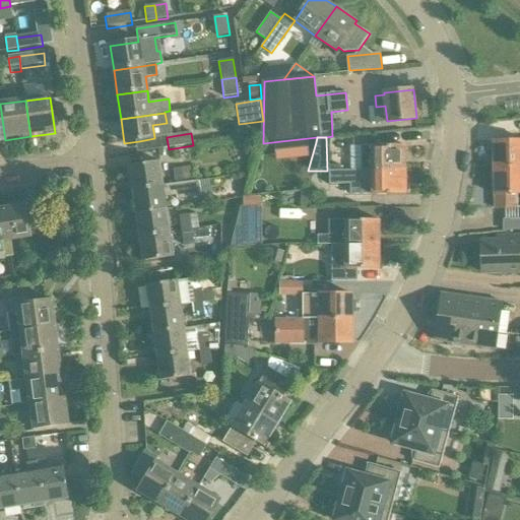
[(307,140),(290,142),(293,158),(309,156),(307,140)]
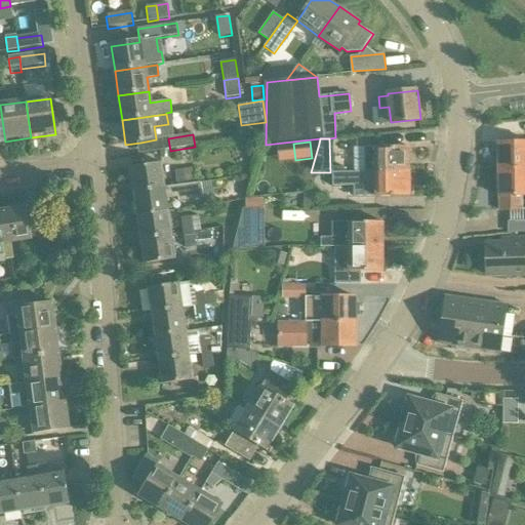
[(498,170),(524,168),(524,142),(498,143),(498,170)]
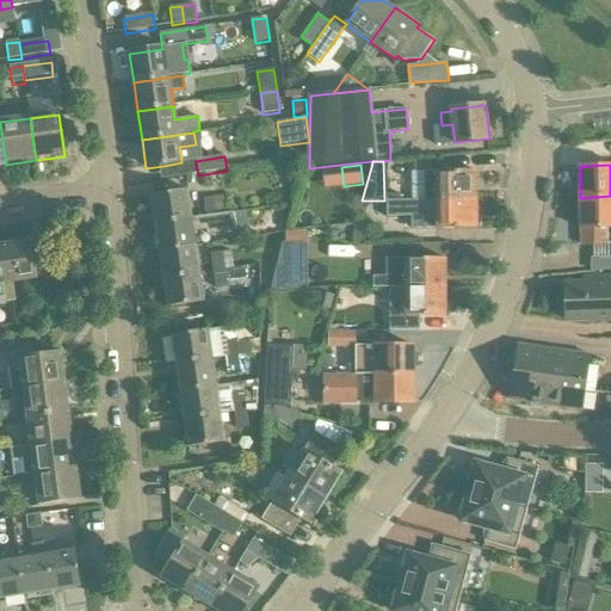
[(437,172),(425,173),(425,201),(477,199),(477,171),(437,172)]
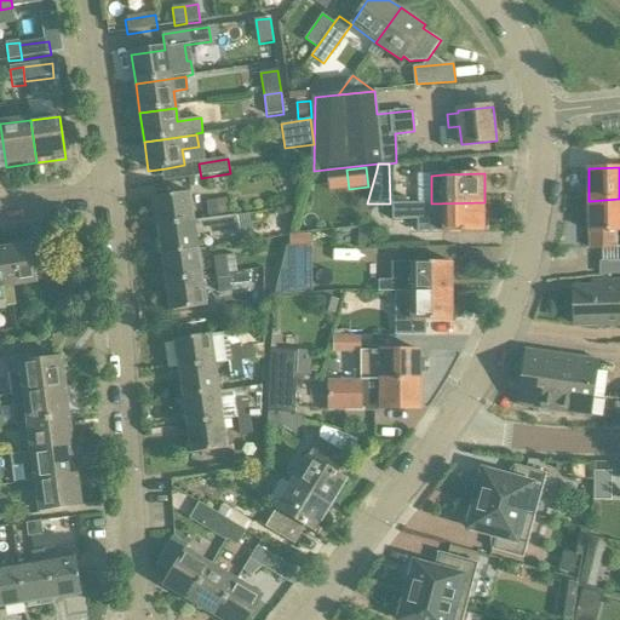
[(154,200),(158,228),(193,223),(189,195),(154,200)]
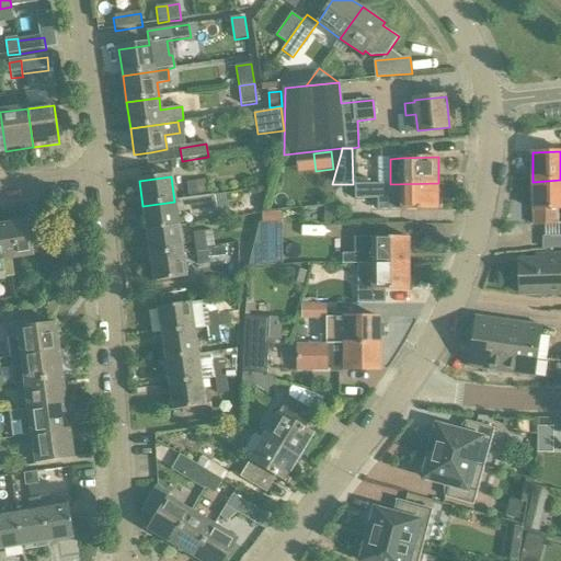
[(560,180),(533,182),(533,210),(534,210),(534,225),(557,225),(557,209),(560,209),(560,180)]
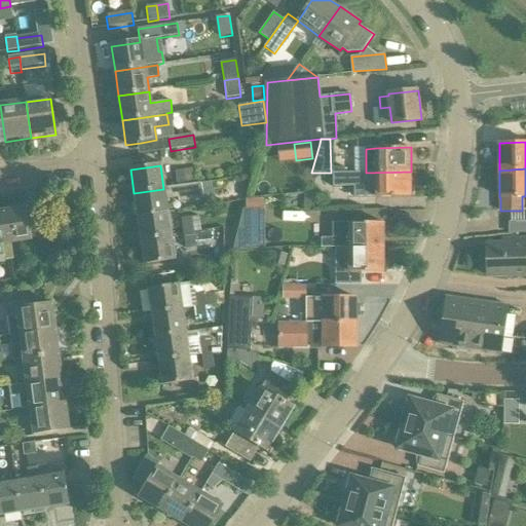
[(354,197),(377,196),(377,197),(411,196),(411,172),(366,173),(332,173),(332,186),(354,186),(354,197)]
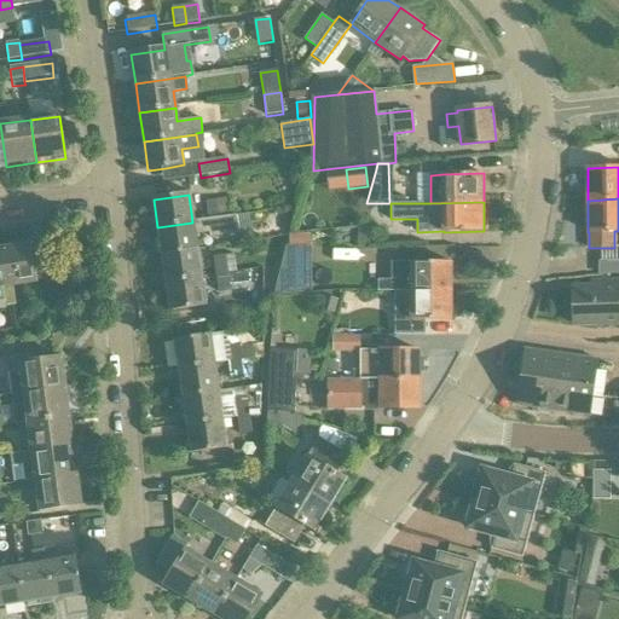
[(200,250),(197,235),(209,233),(210,238),(239,235),(236,215),(230,217),(192,223),(157,227),(162,256),(200,250)]
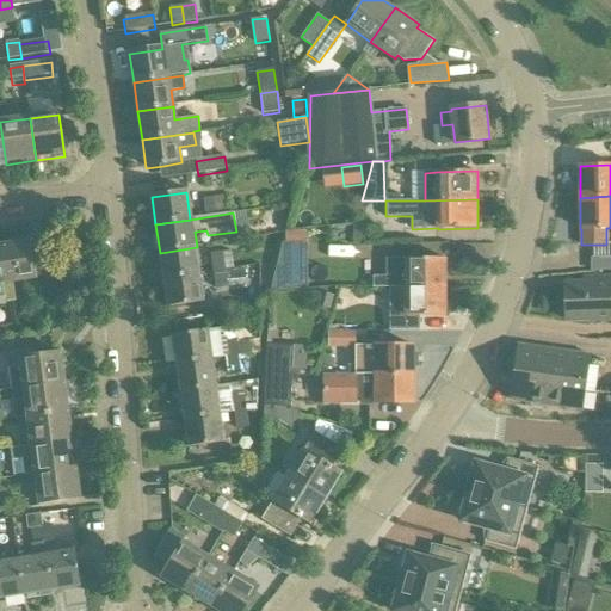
[(366,226),(353,224),(353,245),(365,245),(366,226)]
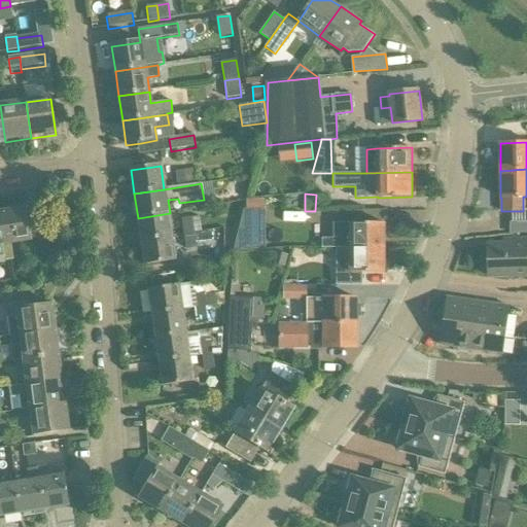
[(6,245),(3,246),(6,261),(14,260),(12,244),(32,241),(34,257),(45,255),(42,227),(30,230),(27,209),(2,212),(6,245)]
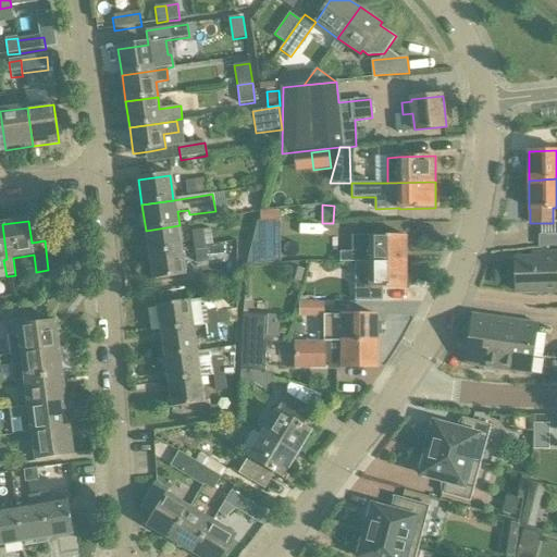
[(146,231),(149,256),(184,251),(180,225),(146,231)]
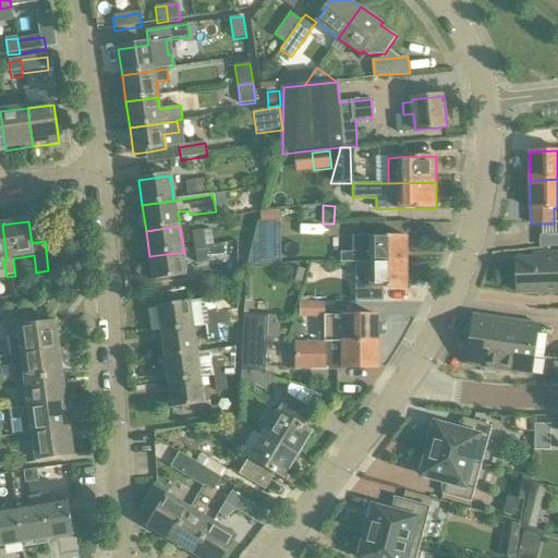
[(192,232),(194,249),(206,246),(204,230),(192,232)]
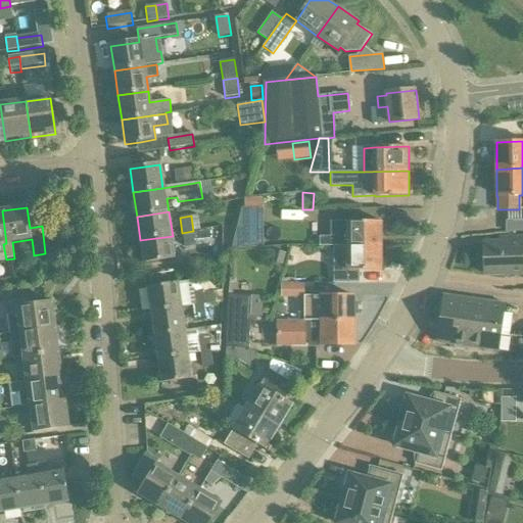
[(319,245),(335,245),(347,246),(381,245),(381,221),(347,221),(347,223),(330,223),(330,237),(304,237),(304,235),(290,235),(290,245),(319,245)]
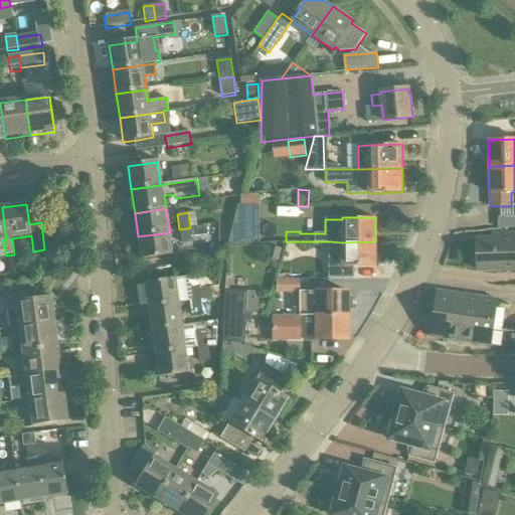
[(234,219),(227,246),(259,243),(259,219),(234,219)]
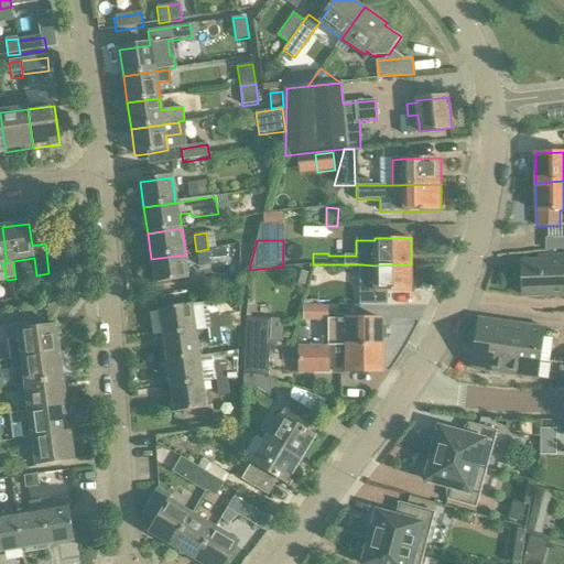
[(210,266),(208,249),(196,251),(198,268),(210,266)]
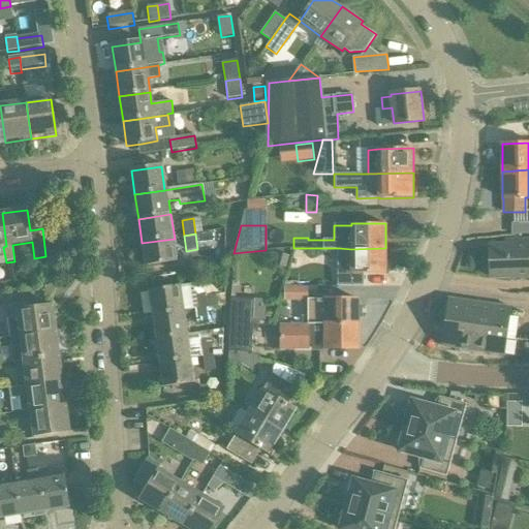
[(142,243),(146,268),(178,262),(175,239),(142,243)]
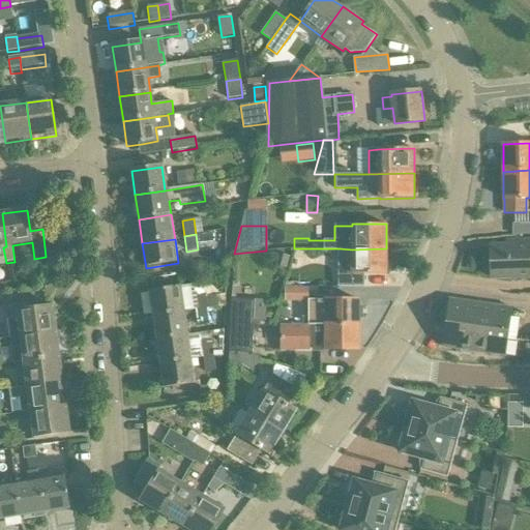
[(528,245),(491,246),(492,276),(529,275),(529,262),(529,258),(529,240),(528,241),(528,245)]
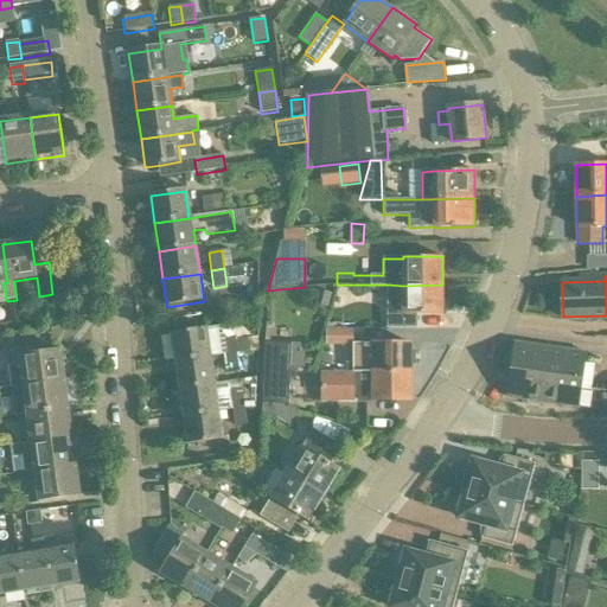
[(442,313),(442,285),(403,286),(403,313),(442,313)]
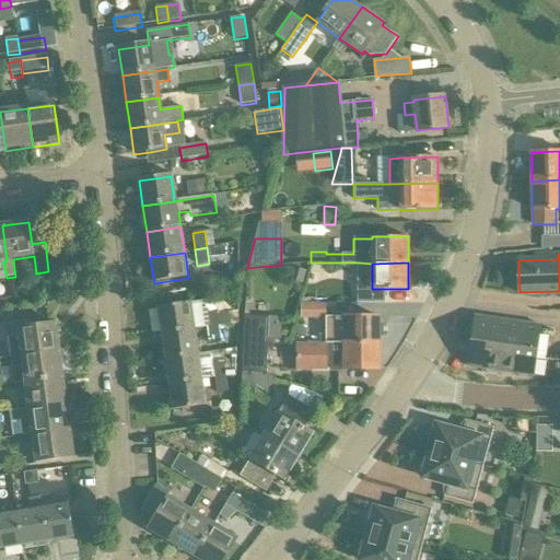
[(158,308),(161,331),(195,327),(191,303),(158,308)]
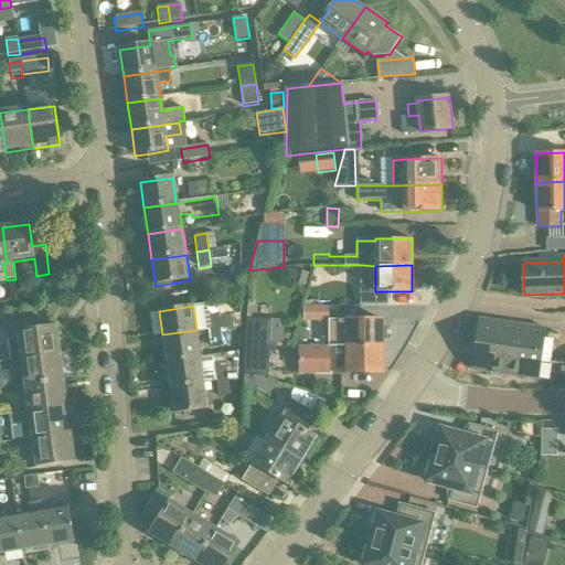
[(323,306),(304,306),(304,319),(323,319),(323,306)]
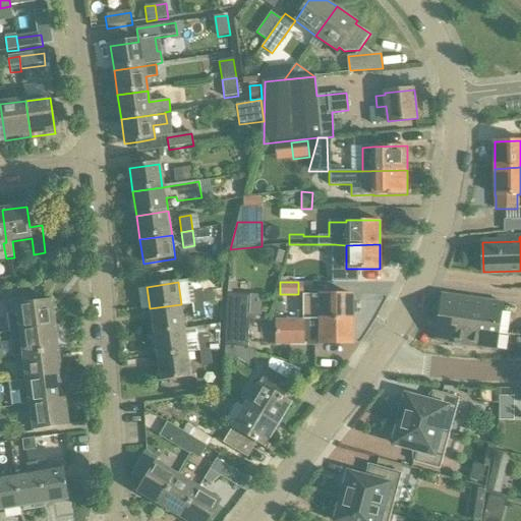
[(191,302),(203,301),(200,288),(190,289),(191,302)]
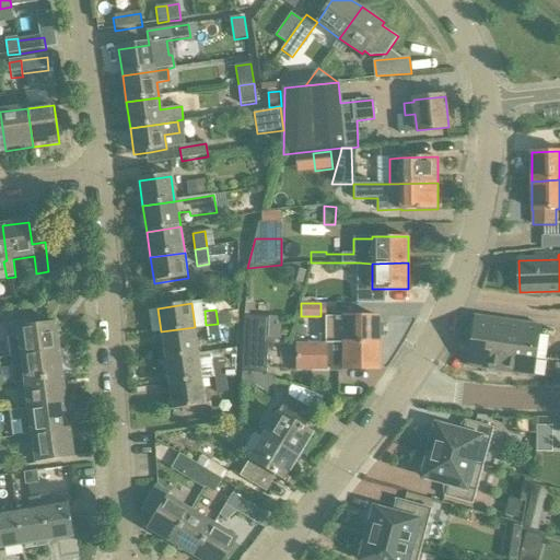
[(476,315),(470,348),(536,358),(540,325),(476,315)]
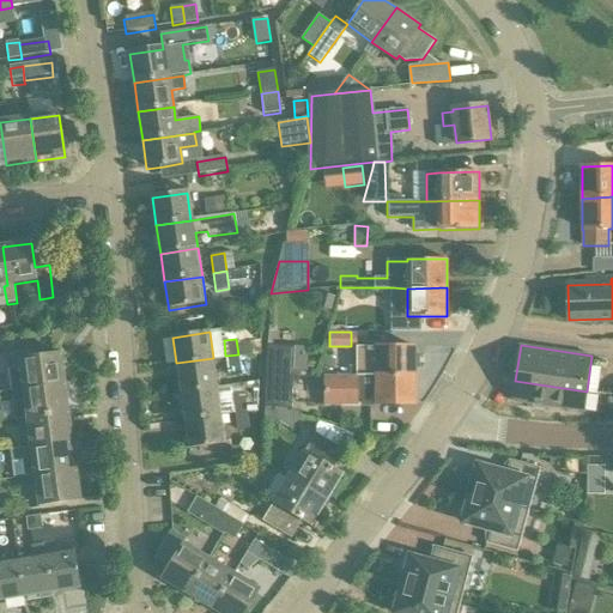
[(265,408),(285,411),(292,411),(295,347),(268,346),(265,408)]
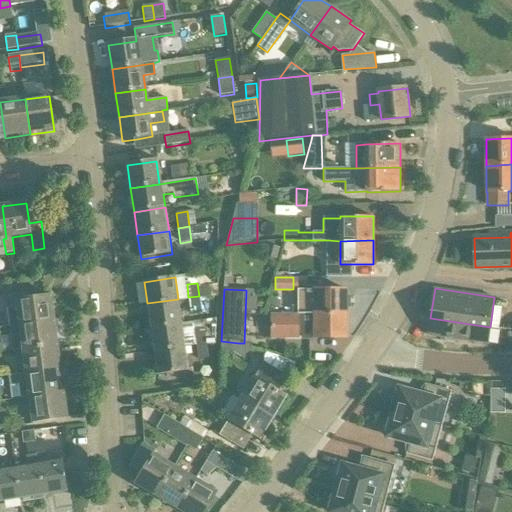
[(298,289),(298,314),(346,313),(347,308),(349,307),(350,296),(346,296),(346,289),(298,289)]
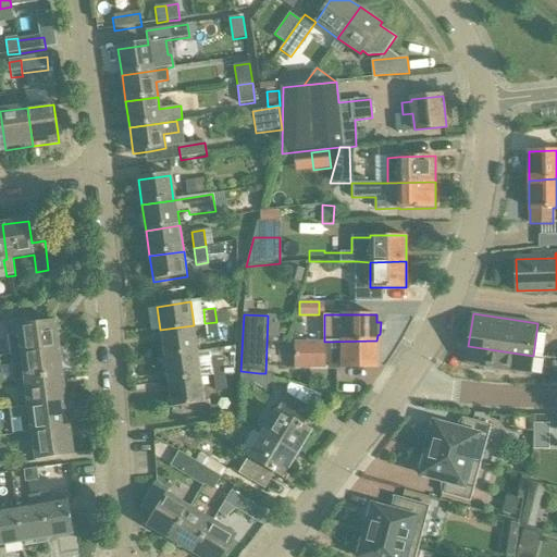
[(10,321),(12,337),(19,336),(21,355),(60,349),(56,323),(37,325),(36,318),(10,321)]
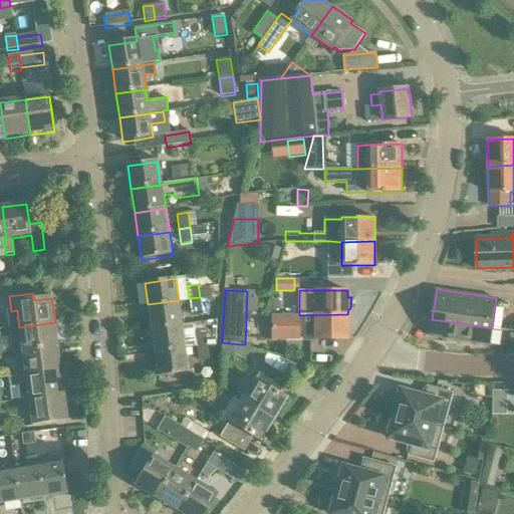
[(200,297),(189,298),(192,314),(202,313),(200,297)]
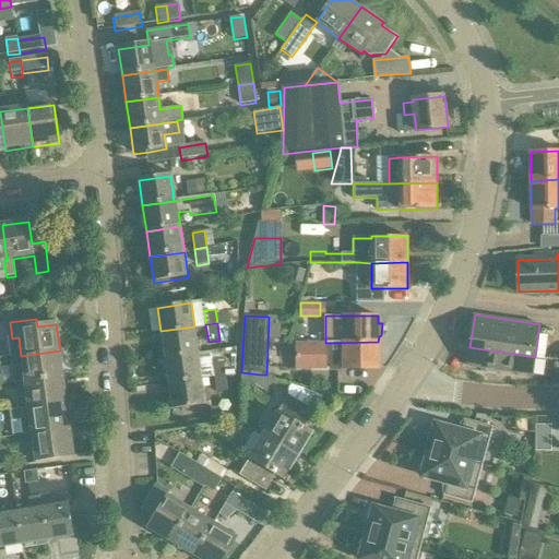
[(199,353),(194,326),(161,331),(165,357),(199,353)]
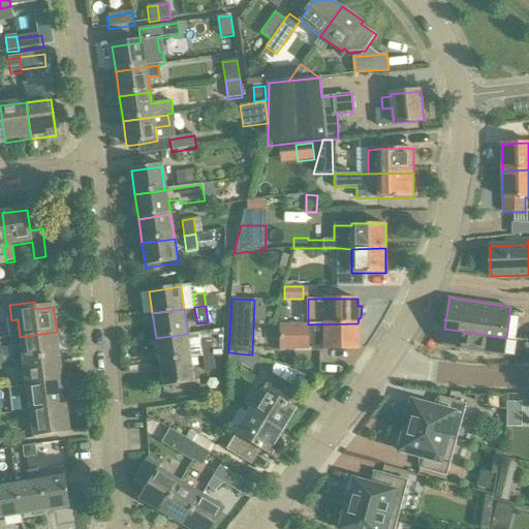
[(358,323),(308,324),(307,324),(279,324),(279,351),(309,351),(309,349),(310,349),(310,351),(324,351),(324,349),(358,349),(358,323)]
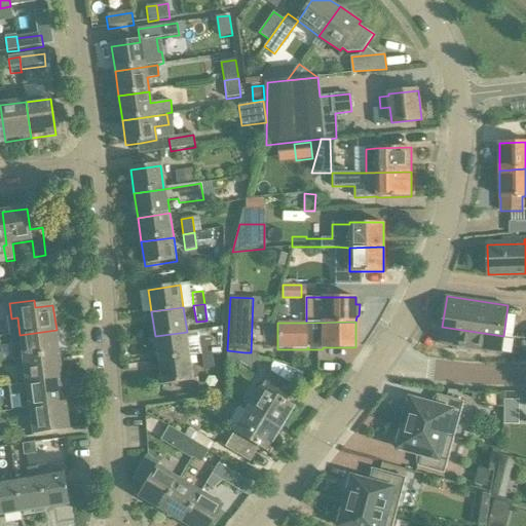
[(503,336),(442,327),(440,343),(500,352),(503,336)]
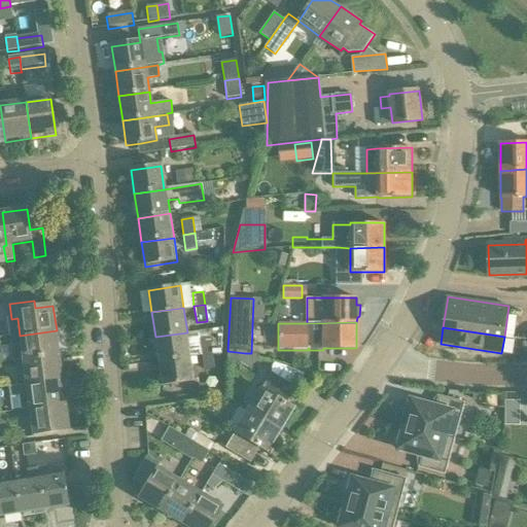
[(24,360),(60,355),(57,330),(20,336),(24,360)]
